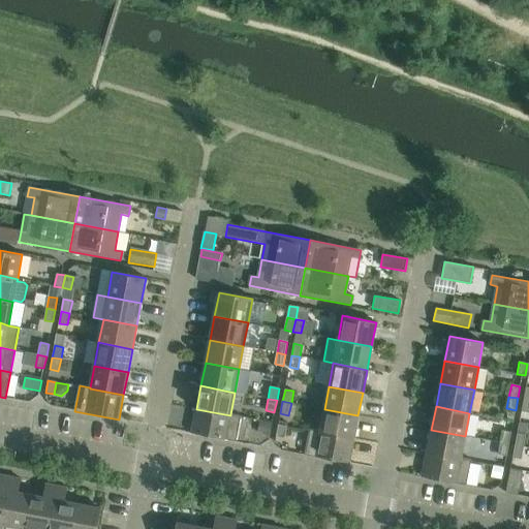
[(230,415),(196,409),(192,433),(236,442),(241,416),(230,414),(230,415)]
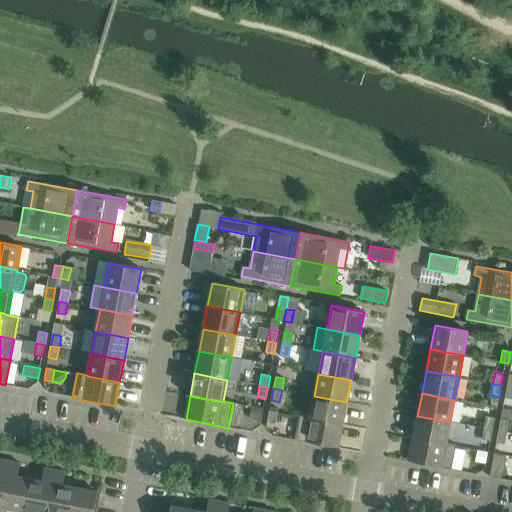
[(314,396),(310,417),(310,419),(342,425),(346,402),(314,396)]
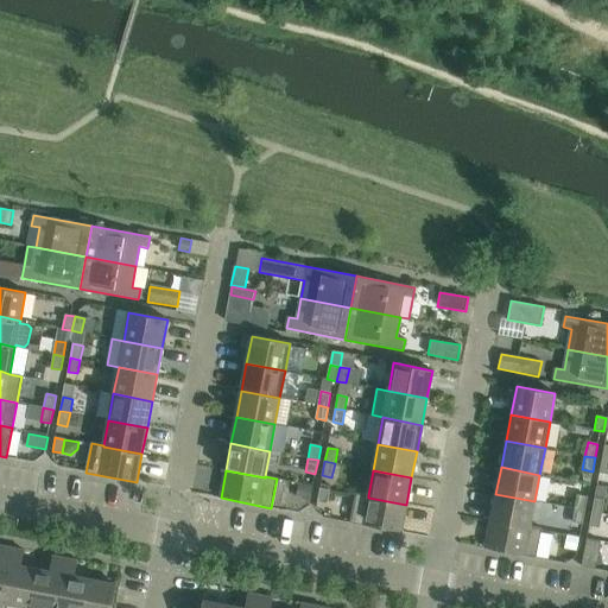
[(302,485),(299,498),(310,500),(312,487),(312,486),(302,485)]
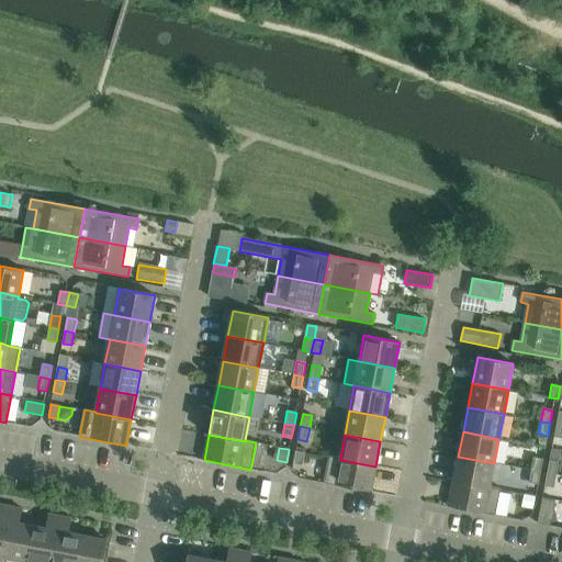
[(295,451),(293,464),(302,465),(304,452),(295,451)]
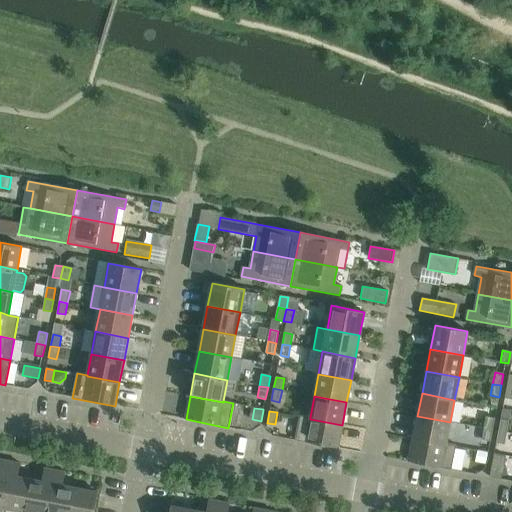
[(310,419),(310,417),(300,415),(295,440),(338,448),(342,425),(310,419)]
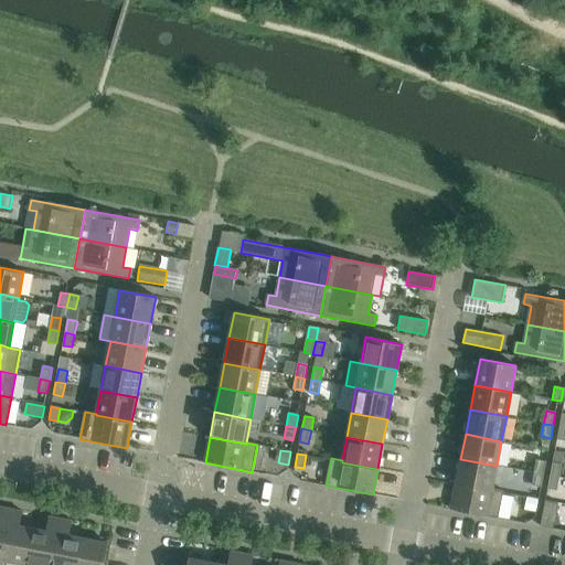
[(460,459),(456,483),(492,490),(492,489),(497,466),(460,459)]
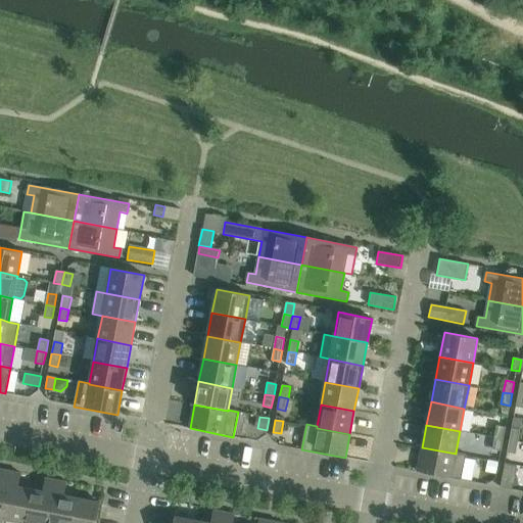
[(496,426),(494,437),(503,439),(505,427),(496,426)]
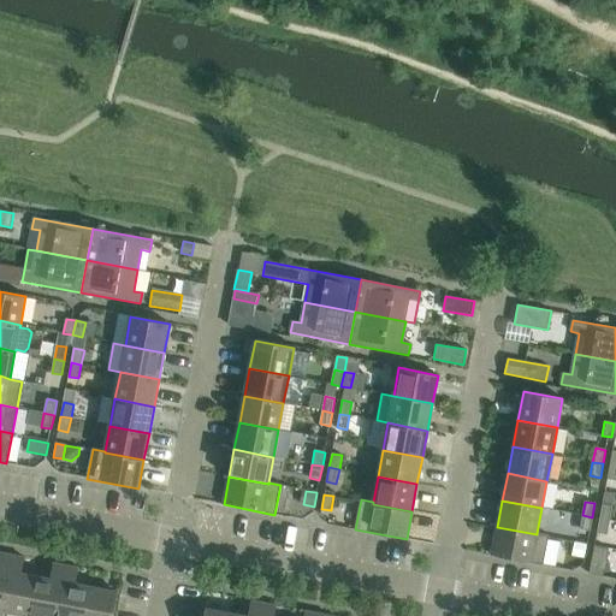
[(602,505),(599,519),(609,521),(612,507),(602,505)]
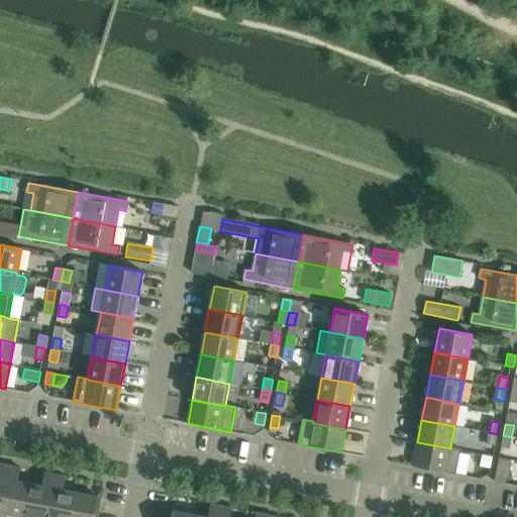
[(497,434),(489,432),(487,444),(495,446),(497,434)]
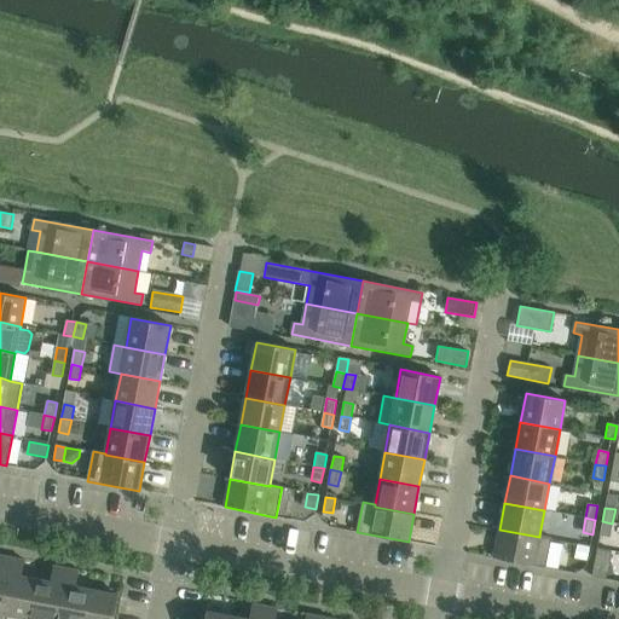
[(612,524),(602,521),(600,536),(609,537),(612,524)]
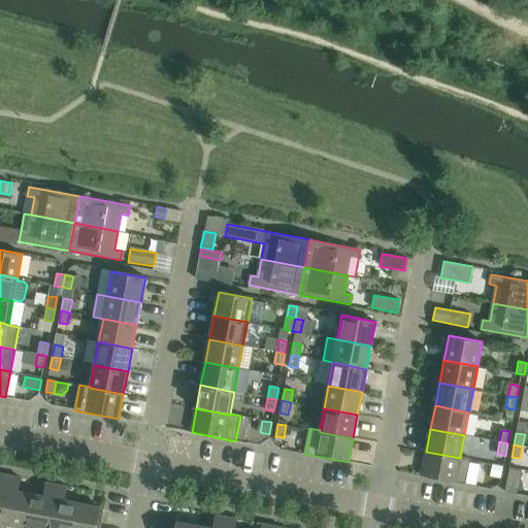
[(460,458),(426,452),(422,476),(465,485),(470,459),(460,457),(460,458)]
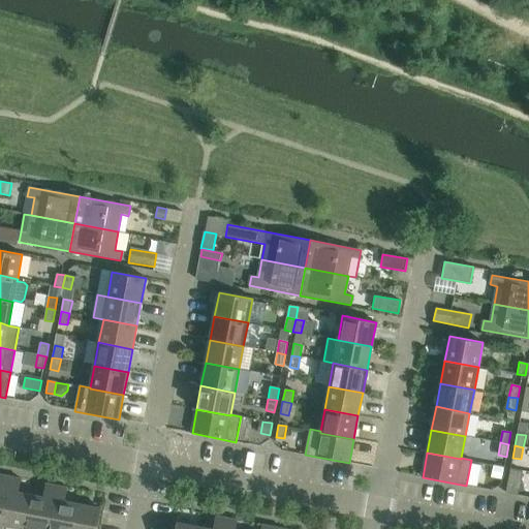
[(494,465),(492,477),(502,479),(504,467),(494,465)]
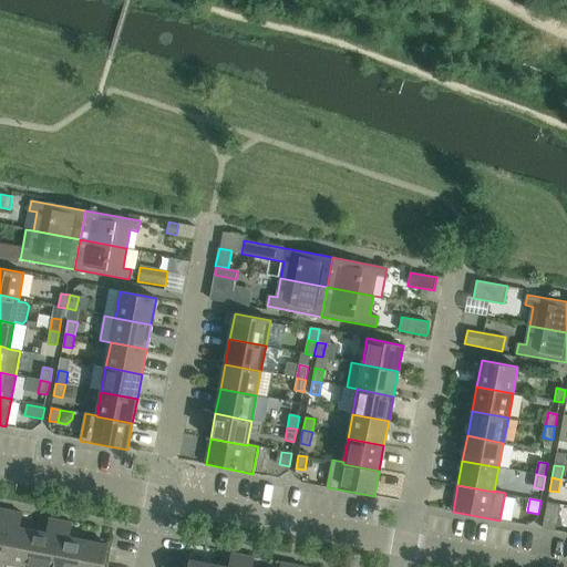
[(560,505),(547,503),(542,528),(555,531),(560,505)]
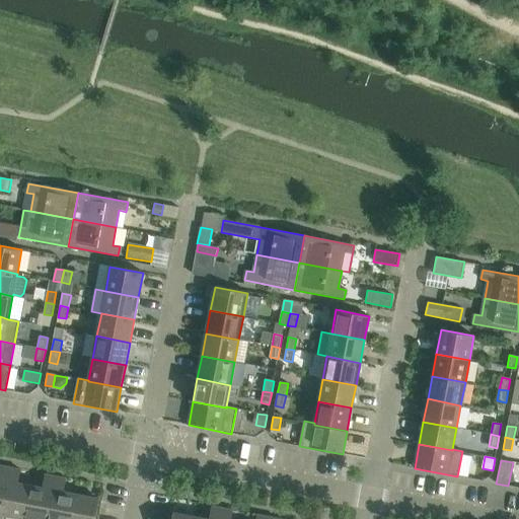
[(0,473),(9,475),(10,468),(0,465),(0,473)]
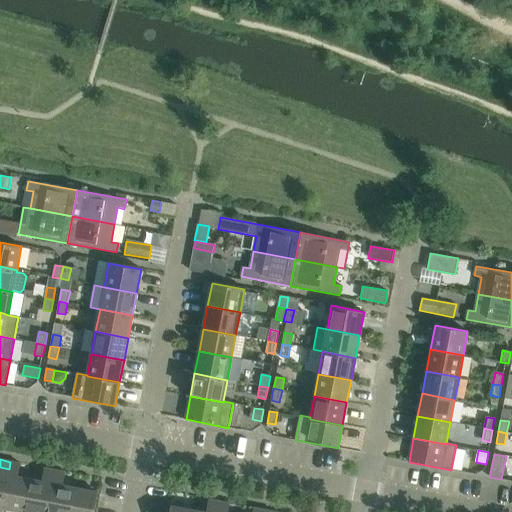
[(10,462),(9,469),(19,471),(20,464),(10,462)]
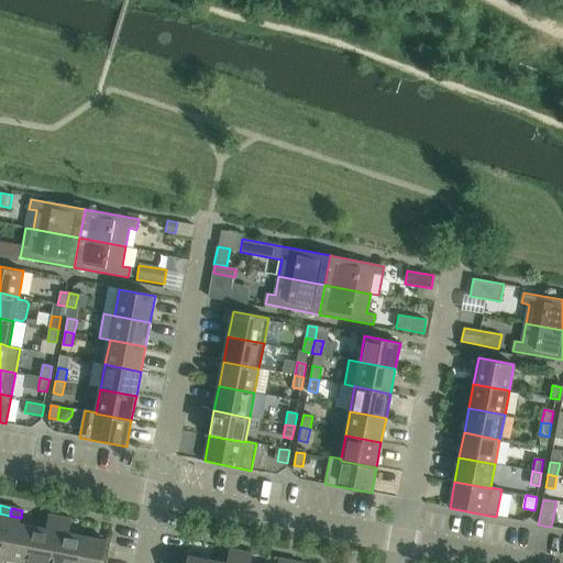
[(47,522),(58,525),(61,517),(48,515),(47,522)]
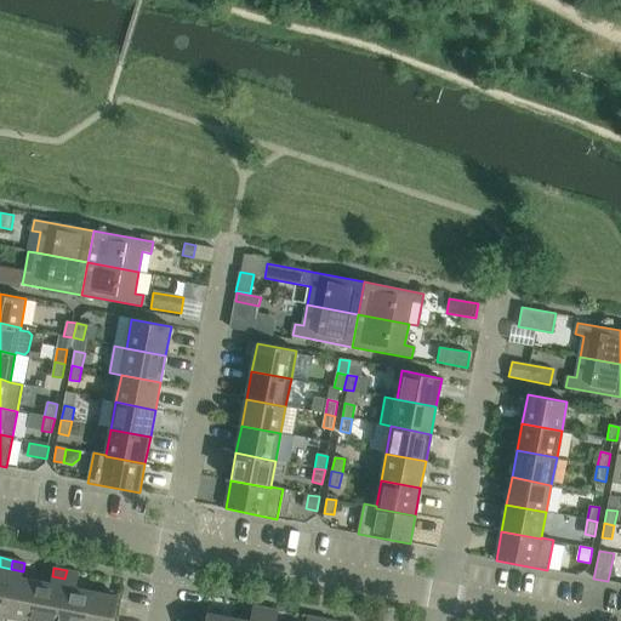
[(67,570),(64,579),(78,582),(79,573),(67,570)]
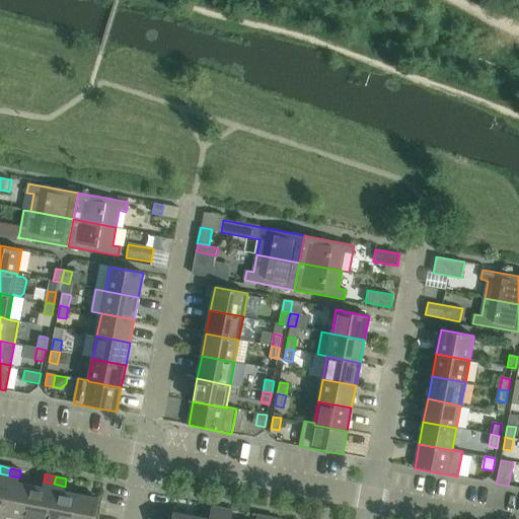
[(7,482),(1,514),(23,518),(30,486),(7,482)]
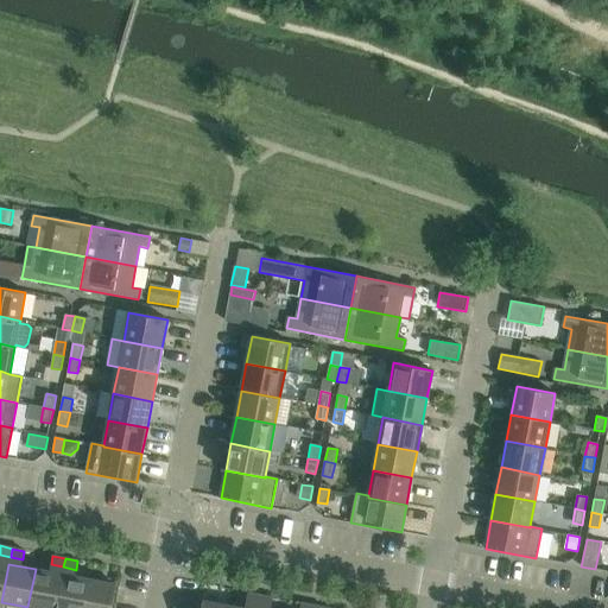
[(36,569),(27,607),(30,607),(55,607),(62,574),(36,569)]
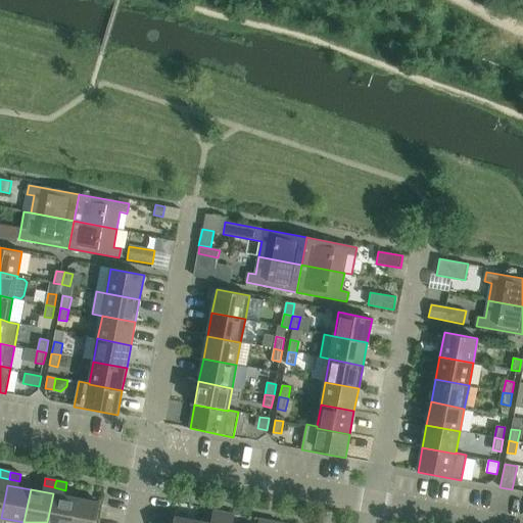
[(53,493),(47,522),(70,522),(76,498),(53,493)]
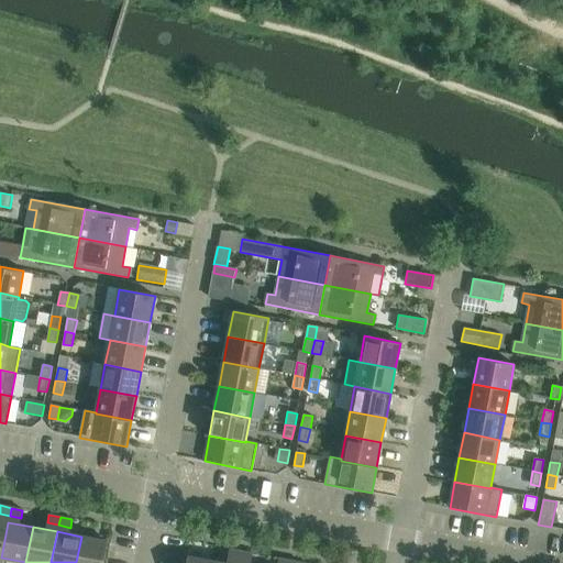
[(81,537),(76,562),(103,562),(108,541),(81,537)]
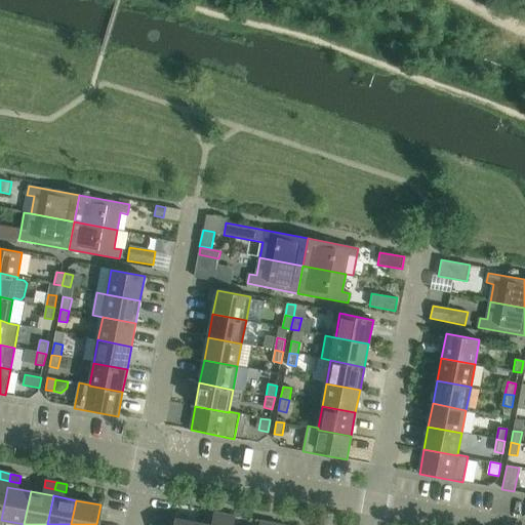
[(212,520),(224,522),(225,515),(213,513),(212,520)]
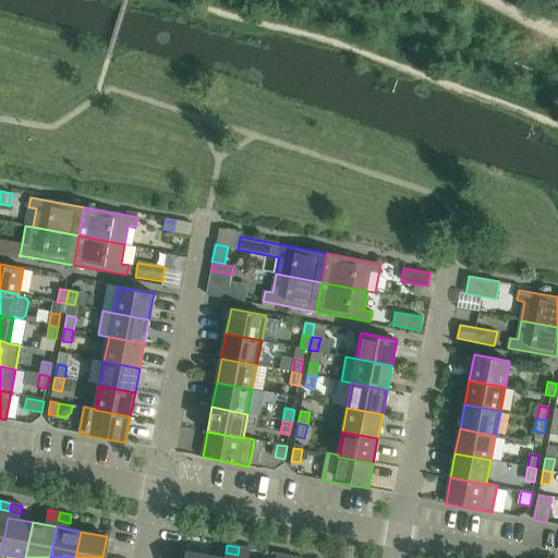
[(239,547),(238,555),(249,557),(251,549),(239,547)]
